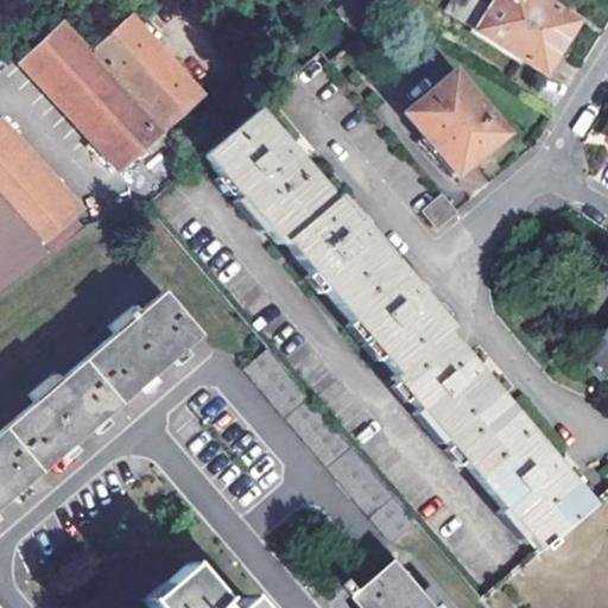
[(358,40),(405,0),(353,0),(336,14),(358,40)]
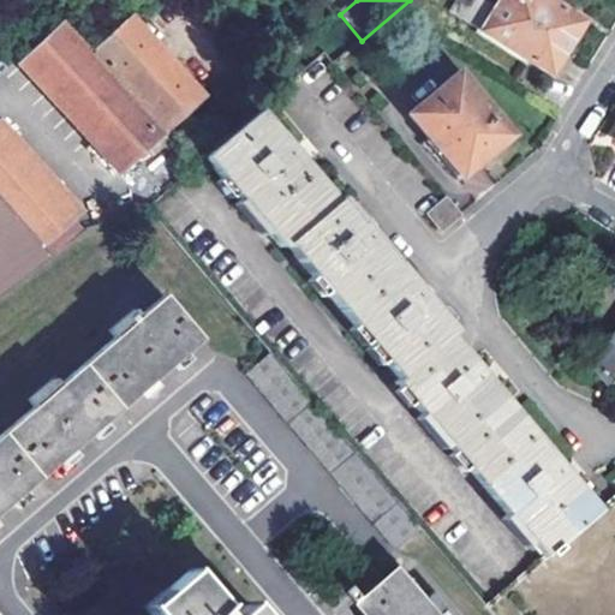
[(482,0),(455,0),(448,13),(553,73),(583,19),(548,0),(500,0),(496,9),(482,0)]
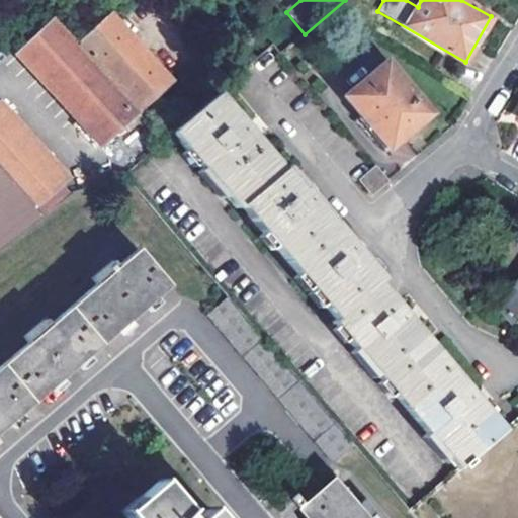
[(174,83),(112,15),(77,44),(141,113),(174,83)]
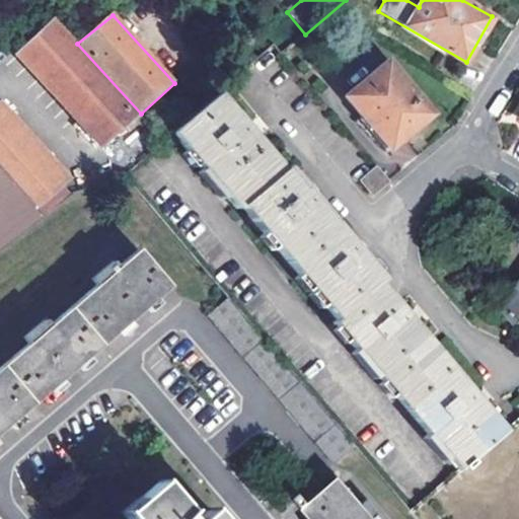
[(56,20),(22,50),(107,144),(141,114),(77,44),(56,20)]
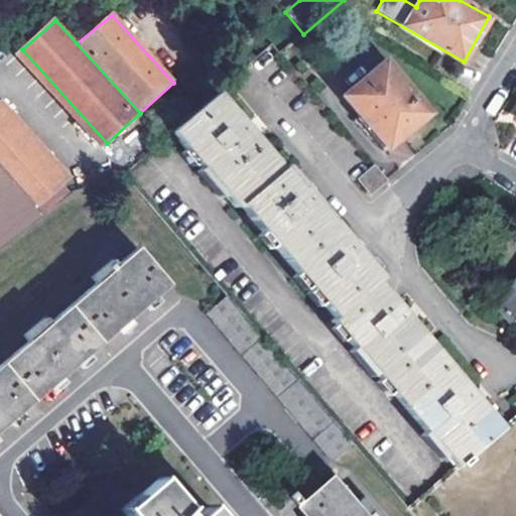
[(342,96),(388,147),(429,112),(383,60),(342,96)]
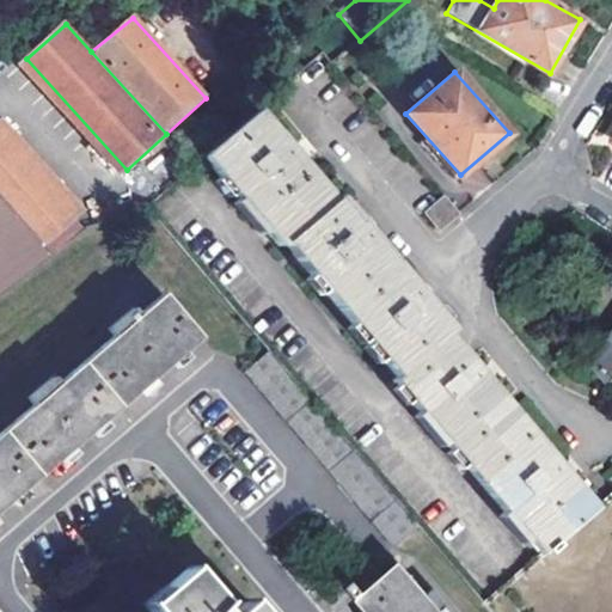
[(451,337),(456,334),(417,289),(374,238),(340,197),(334,201),(295,155),(258,112),(204,158),(280,248),(285,245),(401,380),(451,337)]
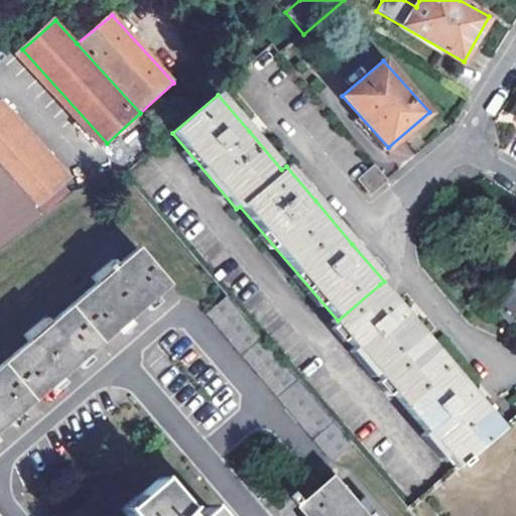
[(67,174),(0,100),(0,117),(58,181),(67,174)]
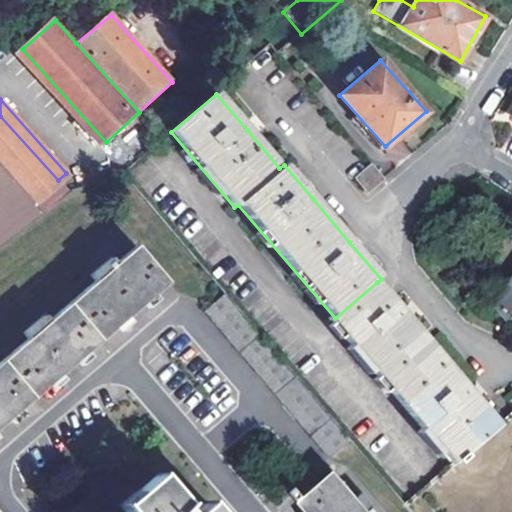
[(0,116),(0,169),(33,205),(58,180),(0,116)]
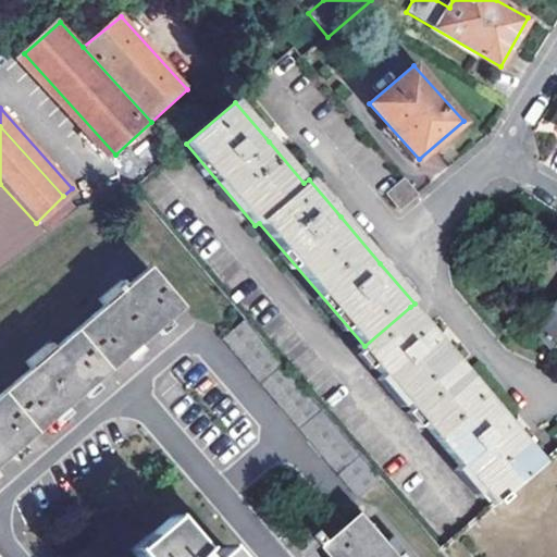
[(385,195),(399,210),(417,194),(404,178),(385,195)]
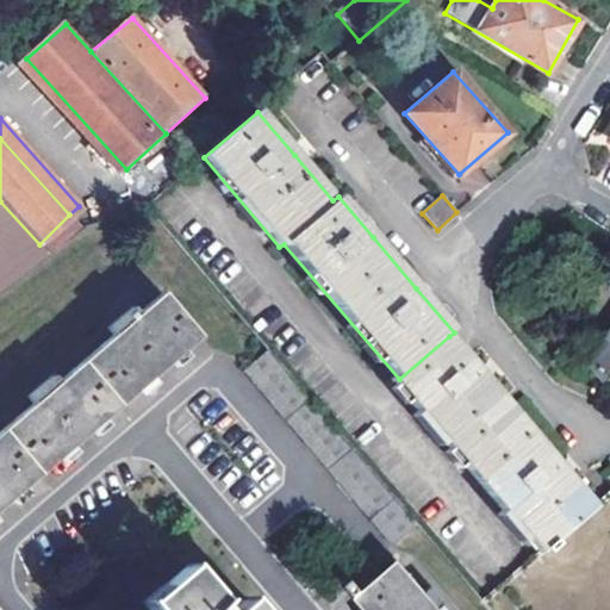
[(39,244),(0,201),(0,292),(7,288),(48,254),(39,244)]
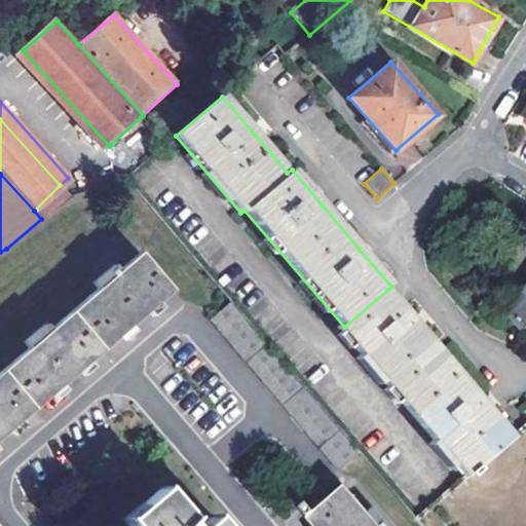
[(0,436),(71,377),(140,318),(173,290),(141,252),(121,269),(114,265),(94,284),(98,290),(50,330),(45,324),(24,342),(28,347),(0,372),(0,436)]
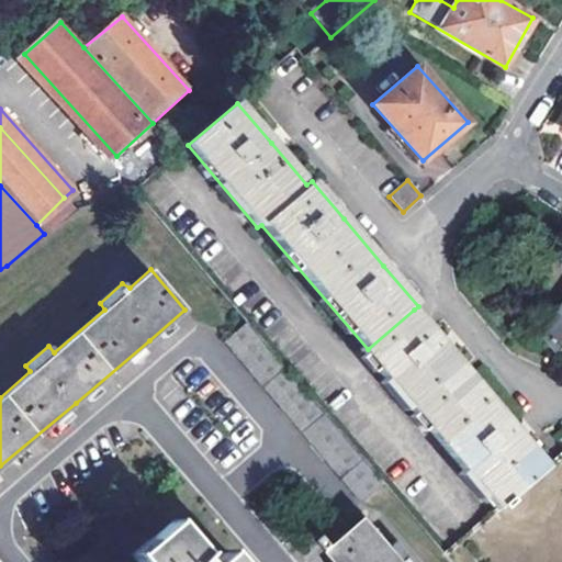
[(364,352),(381,372),(431,329),(414,310),(368,349),(364,352)]
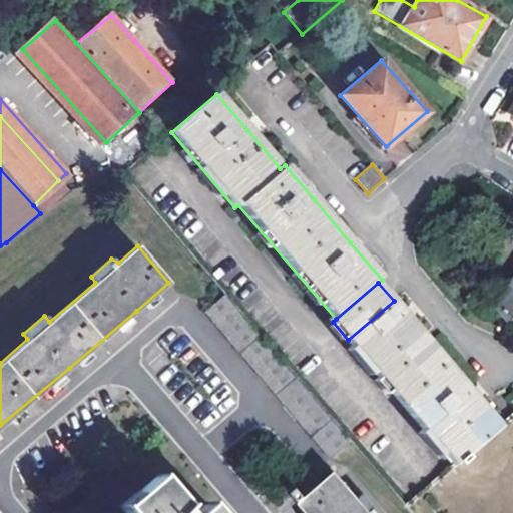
[(512,285),(498,311),(512,329),(512,327),(512,285)]
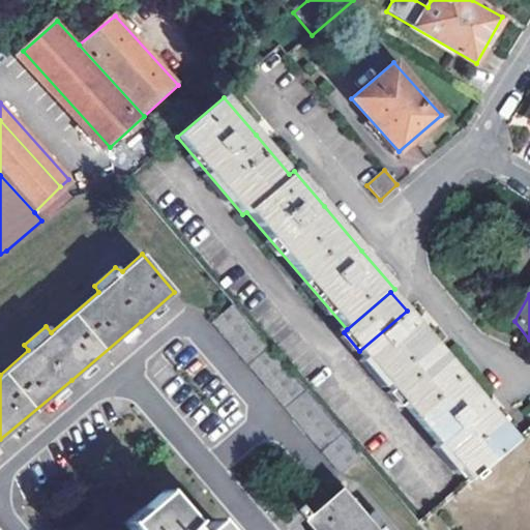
[(234,305),(213,323),(341,474),(361,457),(234,305)]
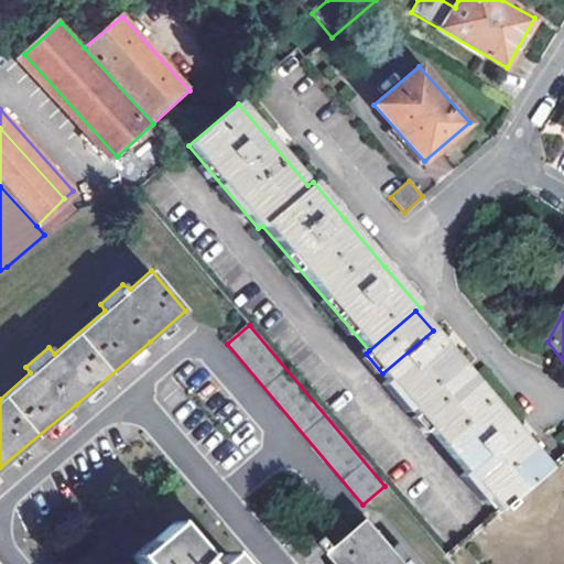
[(382,373),(499,510),(549,466),(522,435),(447,348),(433,331),(382,373)]
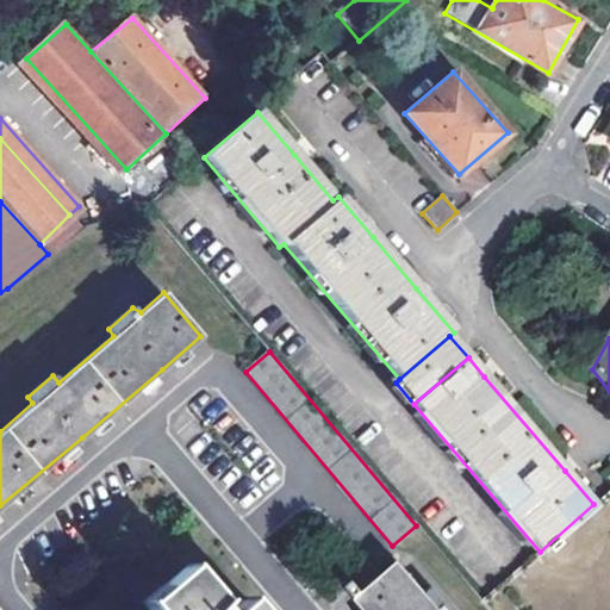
[(609,609),(609,490),(593,504),(540,552),(484,599),(492,609),(609,609)]
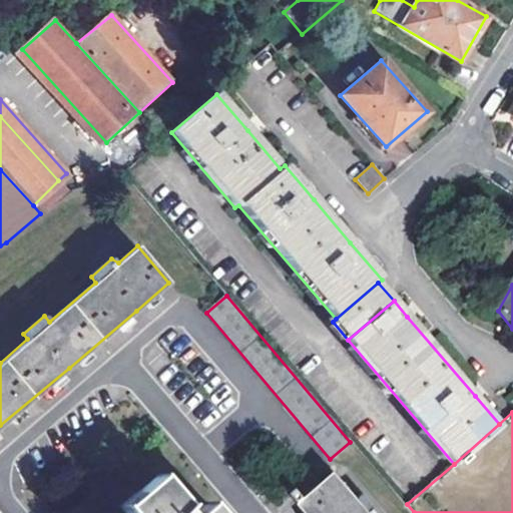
[(216,512),(208,503),(196,512),(183,512),(181,510),(185,507),(159,475),(122,507),(127,512),(216,512)]
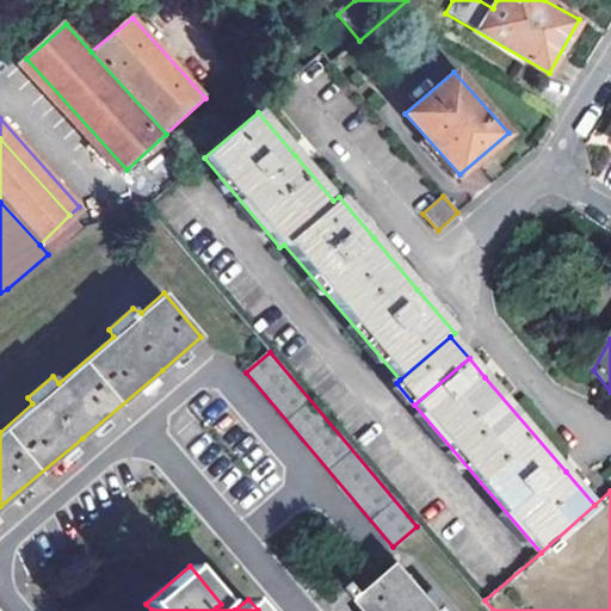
[(454,610),(442,597),(434,603),(405,568),(370,599),(363,590),(356,594),(364,605),(363,606),(366,610),(454,610)]
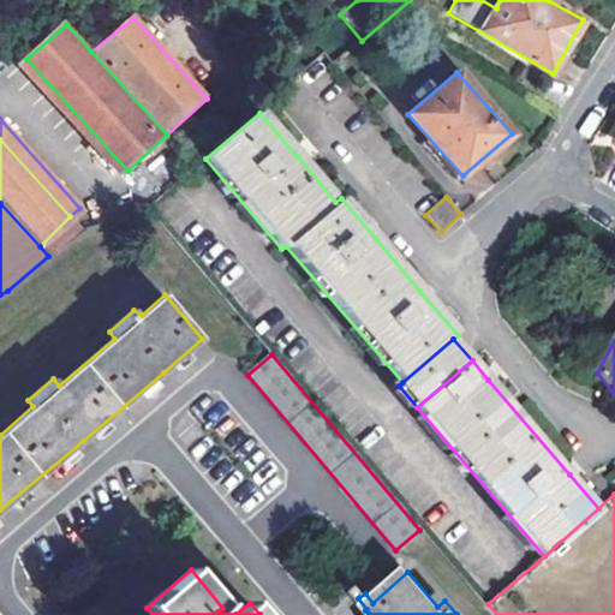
All buildings are outlined.
